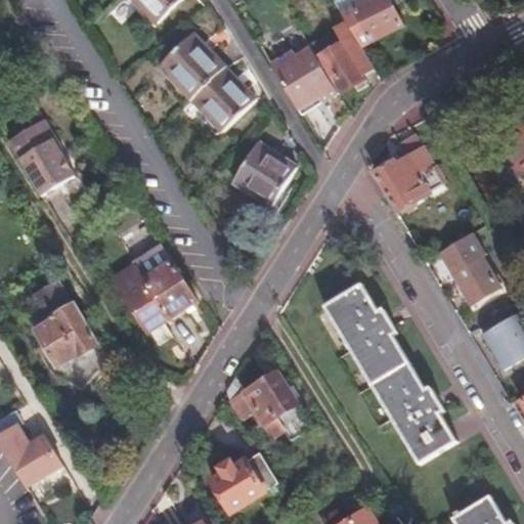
[(171,0),(140,0),(156,15),(171,0)]
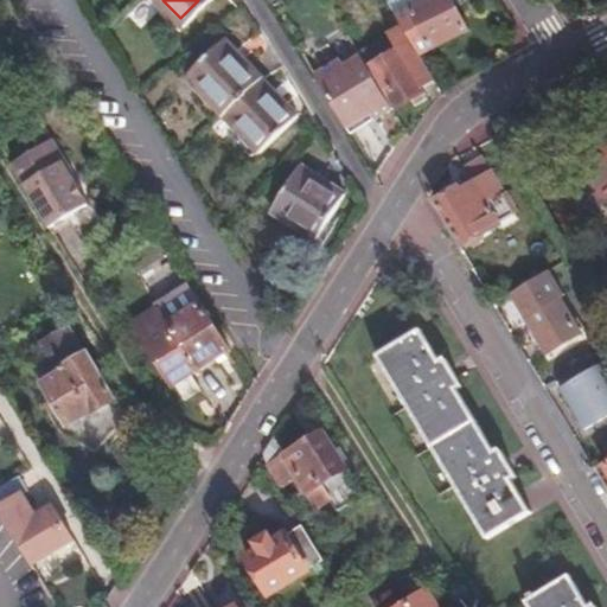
[(403,26),(420,53),(468,31),(453,0),(393,0),(391,6),(403,26)]
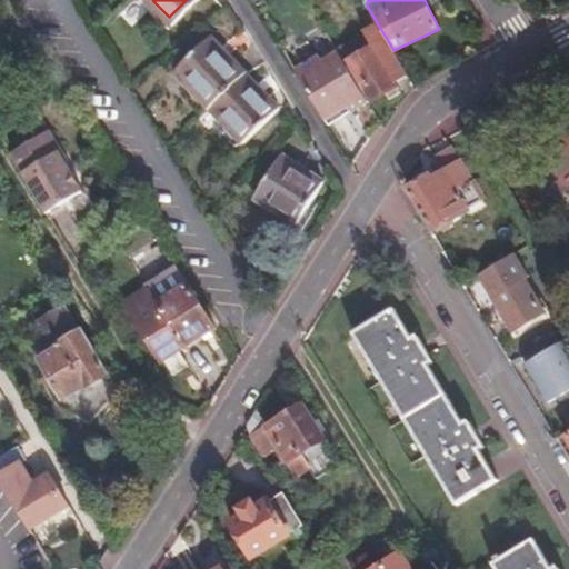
[(372,98),(396,85),(390,75),(403,67),(393,50),(378,25),(337,50),(338,51),(346,65),(351,62),(372,98)]
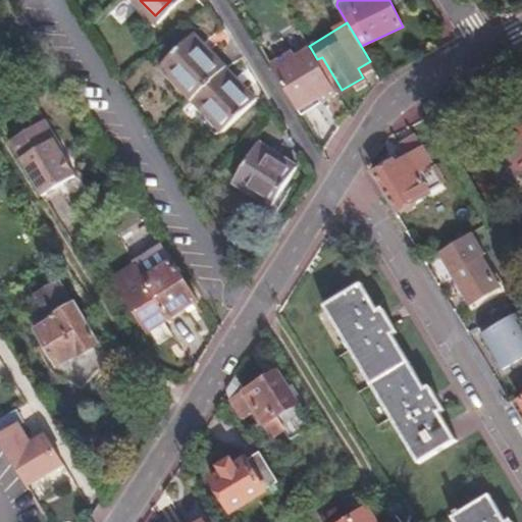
[(189,96),(222,62),(191,31),(157,63),(189,96)]
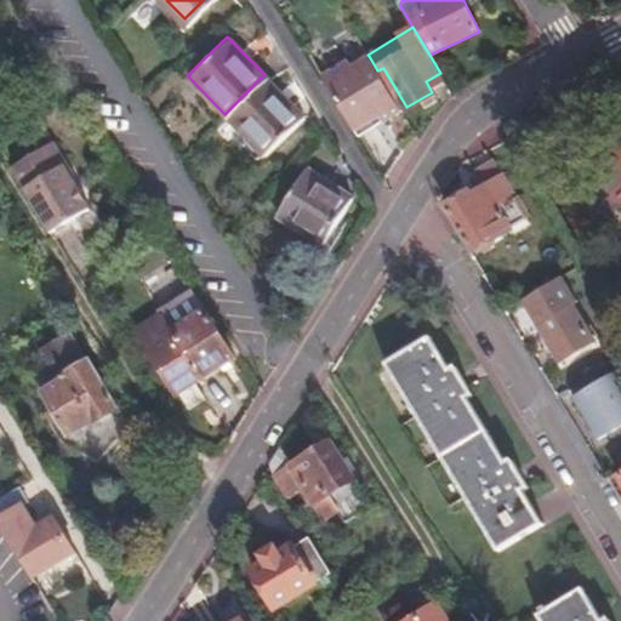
[(381,123),(402,110),(377,70),(369,56),(349,67),(345,60),(323,73),(354,129),(376,114),(381,123)]
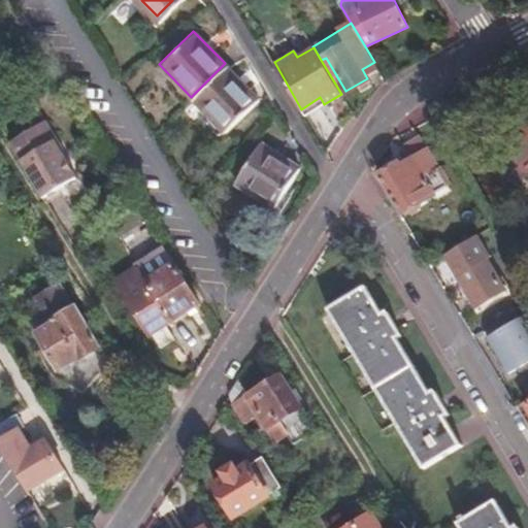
[(367,78),(380,71),(374,62),(362,69),(367,78)]
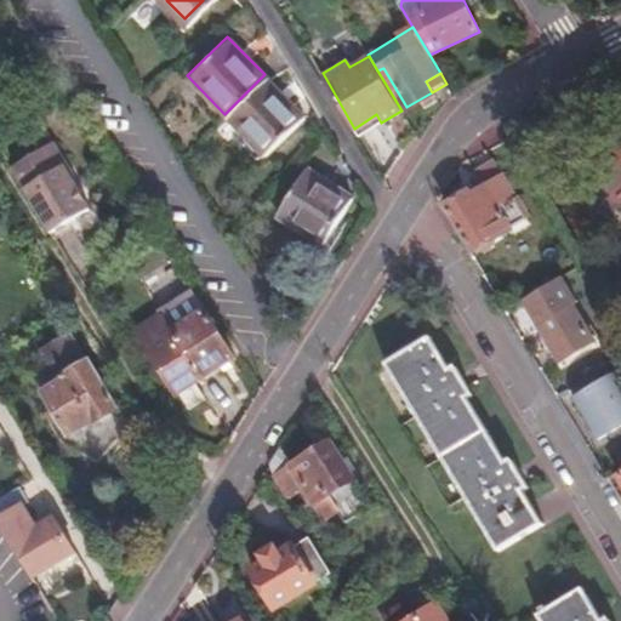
[(302,113),(265,74),(224,114),(263,153),(302,113)]
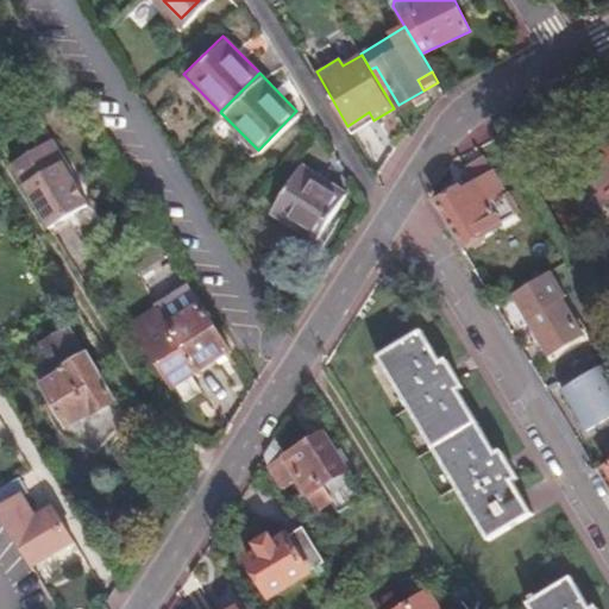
[(51,233),(70,221),(75,227),(98,213),(92,202),(87,205),(62,163),(66,161),(51,139),(10,162),(48,227),(51,233)]
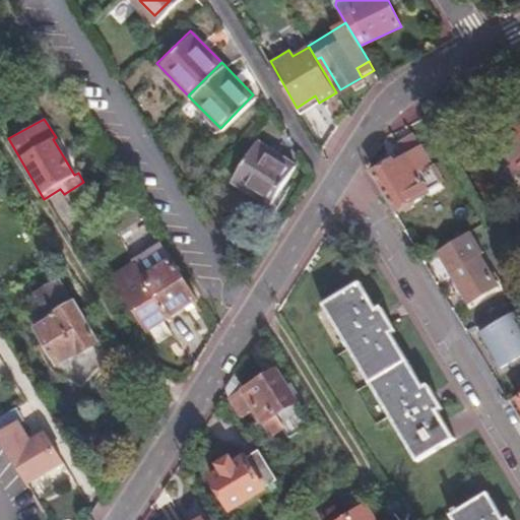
[(441,182),(411,133),(396,142),(404,155),(391,163),(390,159),(374,171),(396,207),(398,206),(405,208),(411,204),(412,198),(441,182)]
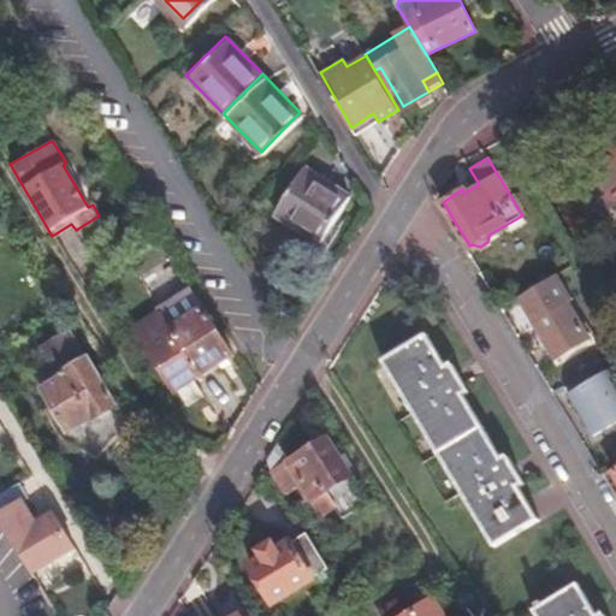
[(319,238),(347,195),(301,165),(273,208),(319,238)]
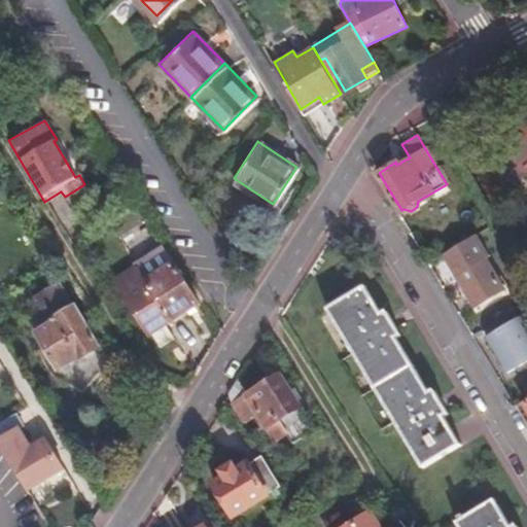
[(436,234),(446,247),(473,227),(465,215),(436,234)]
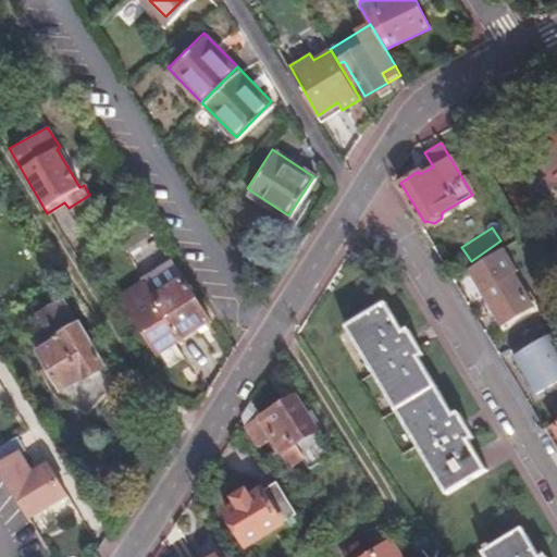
[(515,265),(503,247),(477,262),(468,268),(480,288),(502,323),(531,305),(508,269),(515,265)]
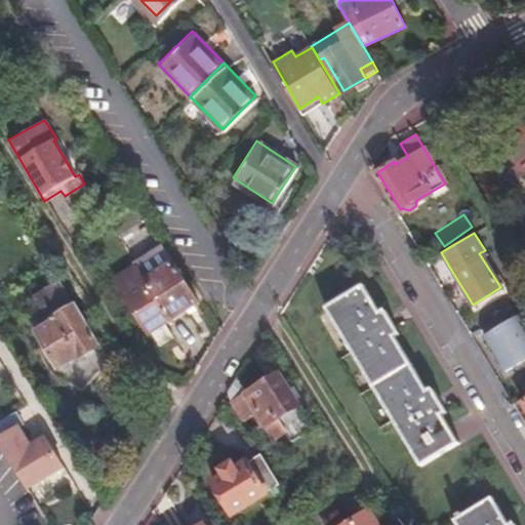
[(144,327),(194,296),(157,238),(128,256),(130,259),(110,273),(144,327)]
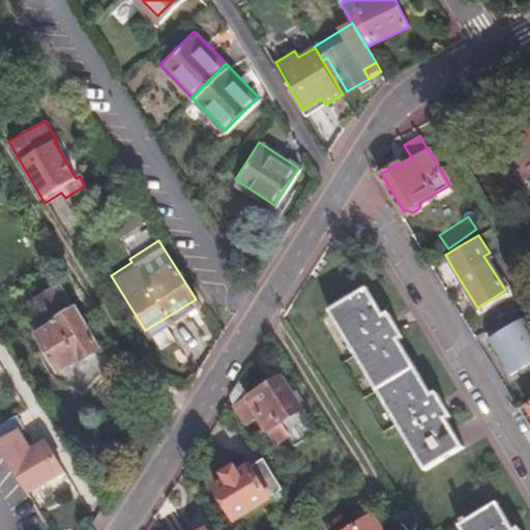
[(378,389),(384,385),(416,366),(399,339),(404,334),(396,324),(389,311),(383,314),(366,286),(334,305),(328,308),(339,326),(365,370),(378,389)]
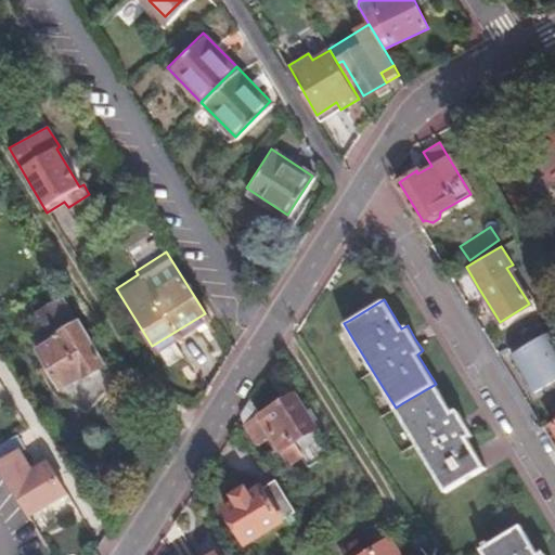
[(111,377),(77,322),(54,336),(57,339),(38,350),(64,394),(88,404),(111,377)]
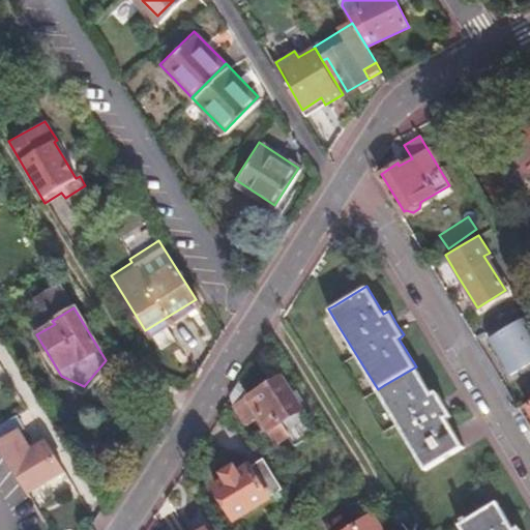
[(529,358),(529,330),(523,318),(489,339),(508,372),(529,358)]
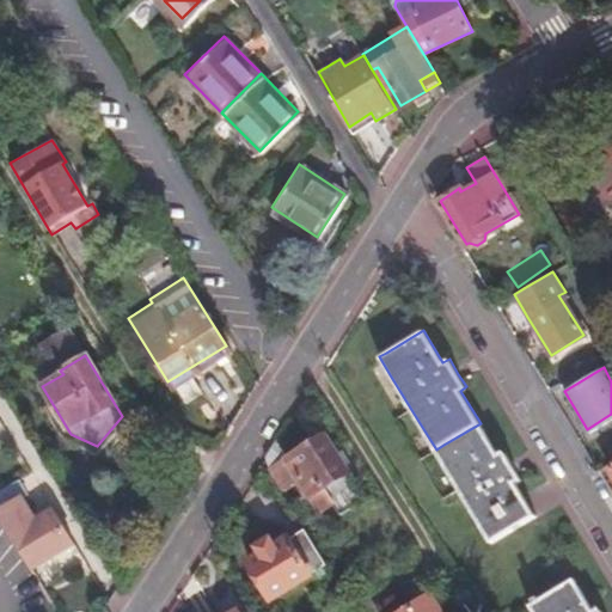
[(494,542),(536,515),(516,482),(521,478),(514,465),(505,451),(499,453),(481,423),(444,445),(436,450),(450,470),(494,542)]
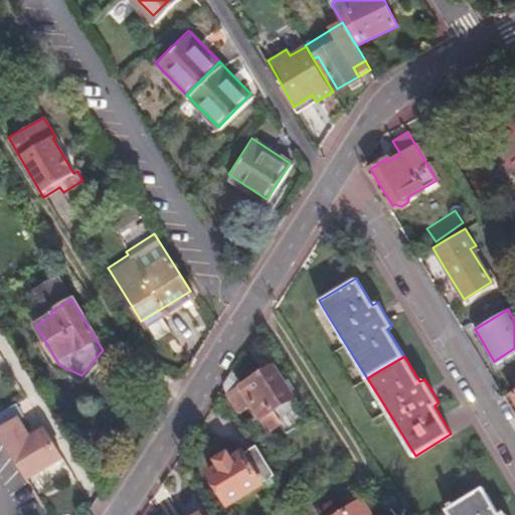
[(237,381),(228,366),(222,376),(229,392),(223,396),(238,420),(250,412),(256,421),(262,420),(269,434),(281,427),(285,434),(306,420),(283,382),(287,379),(282,372),(278,375),(271,363),(262,362),(250,369),(252,371),(237,381)]
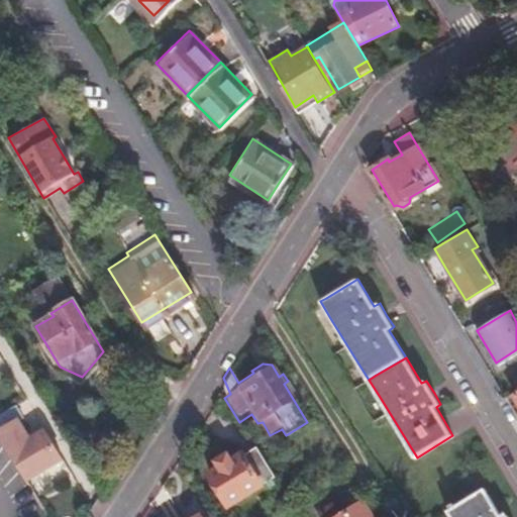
[(0,409),(0,441),(22,479),(59,456),(42,430),(25,440),(14,420),(16,418),(8,405),(0,409)]
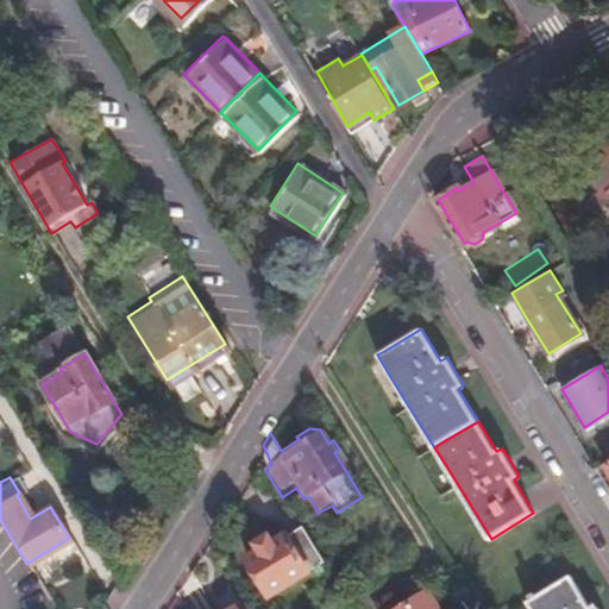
[(271,591),(322,560),(299,522),(270,541),(264,533),(251,541),(257,550),(249,554),(271,591)]
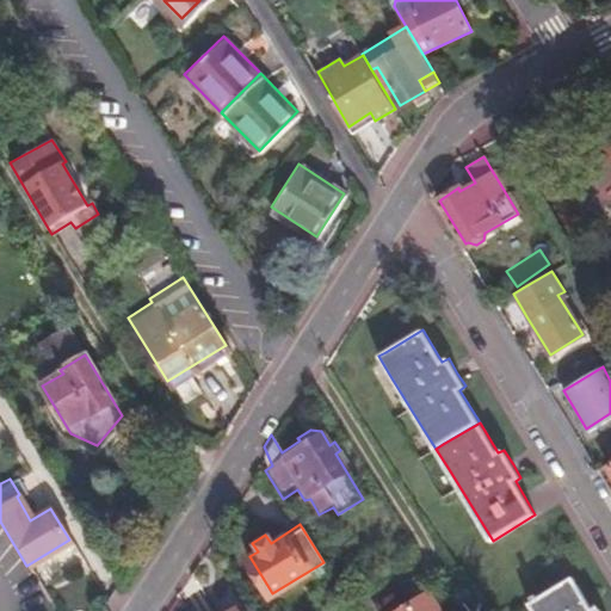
[(603,610),(600,608),(593,610),(574,578),(548,594),(545,591),(536,596),(538,600),(530,605),(534,610),(603,610)]
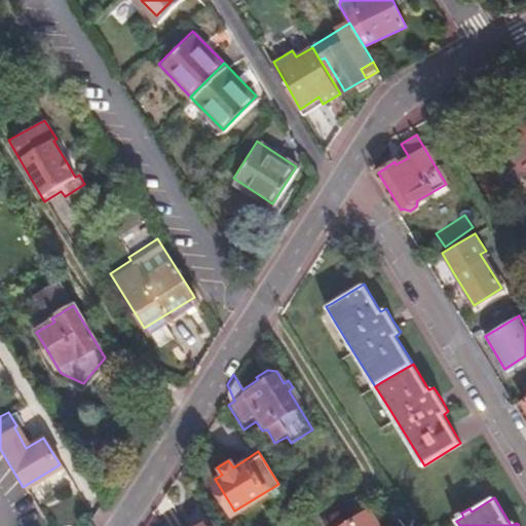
[(379,525),(372,514),(351,525),(379,525)]
